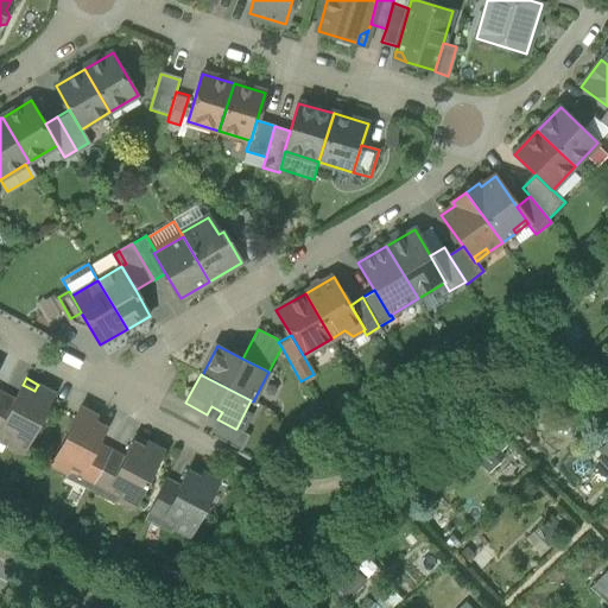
[(8,441),(26,450),(55,396),(37,386),(35,391),(23,385),(14,400),(0,428),(0,426),(0,430),(11,436),(8,441)]
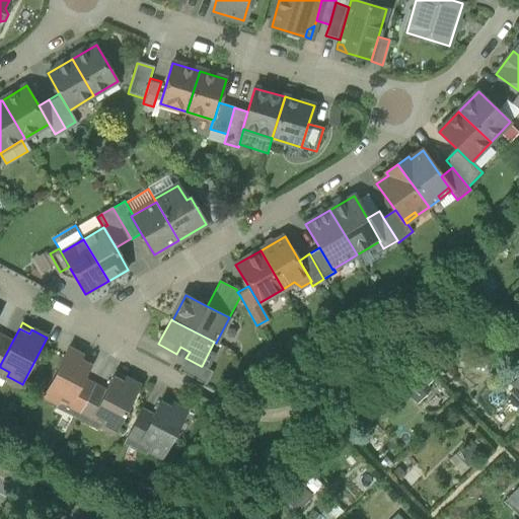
[(12,342),(2,336),(0,339),(0,364),(0,365),(12,342)]
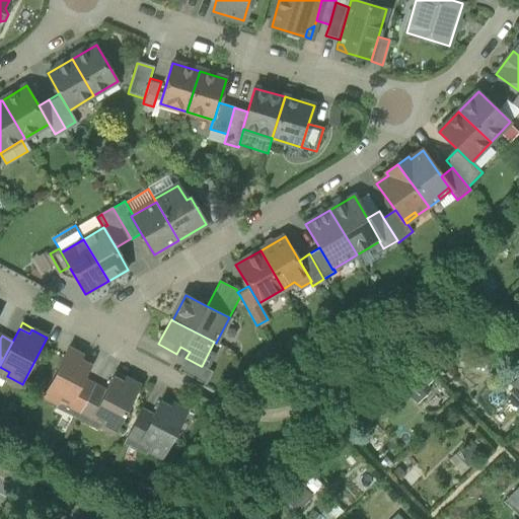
[(180,347),(176,354),(186,358),(190,352),(180,347)]
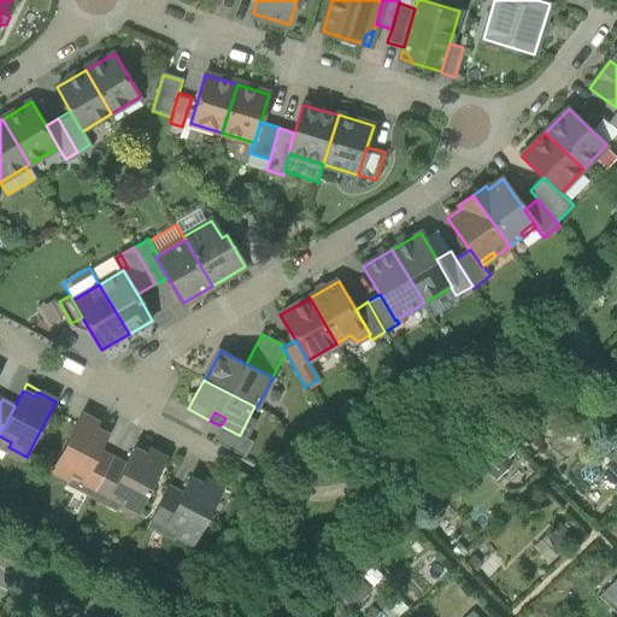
[(72,475),(84,481),(100,451),(109,435),(97,429),(99,424),(81,415),(52,470),(70,480),(72,475)]
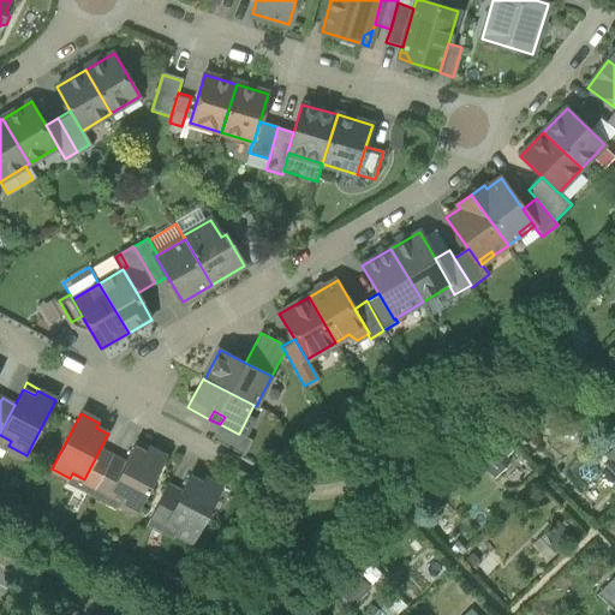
[(100,421),(99,423),(96,428),(108,434),(112,427),(100,421)]
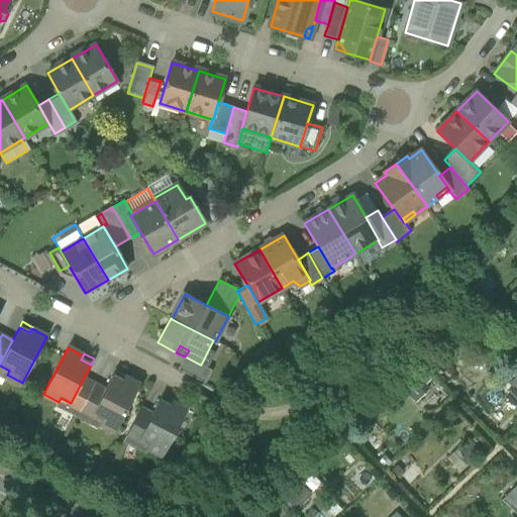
[(179,370),(205,384),(212,371),(201,365),(200,365),(185,356),(179,370)]
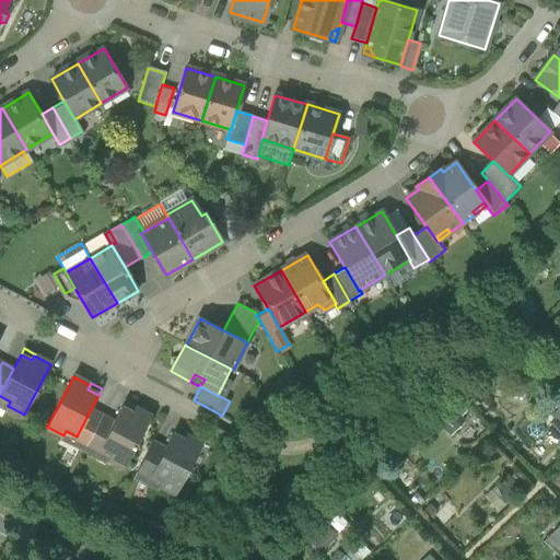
[(0,393),(0,407),(6,410),(8,406),(10,401),(0,396),(0,393),(0,394),(0,393)]
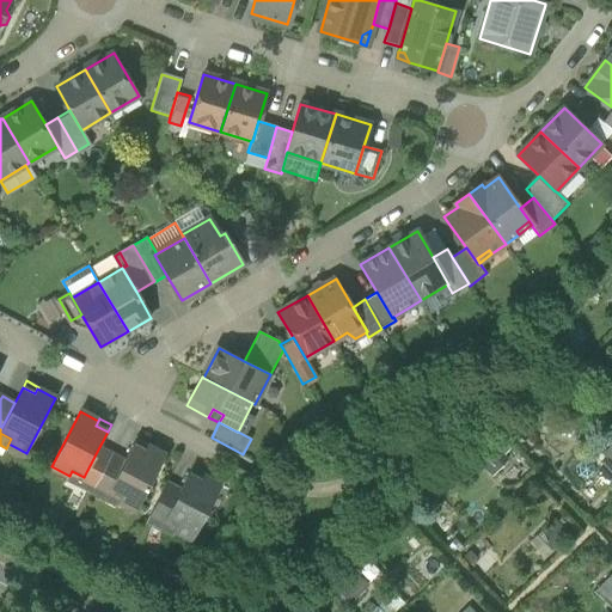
[(136,438),(133,445),(145,451),(147,446),(148,445),(136,438)]
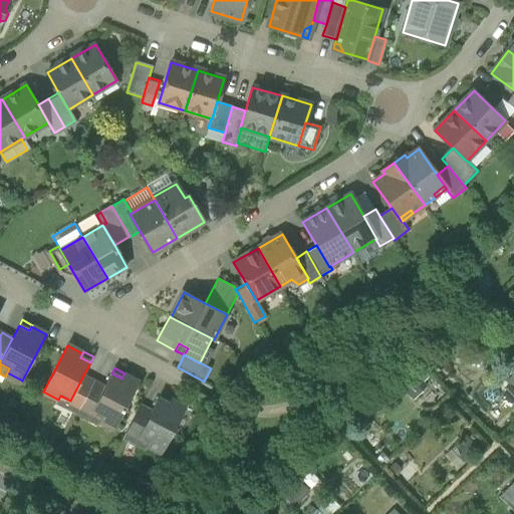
[(513,370),(505,379),(513,388),(513,370)]
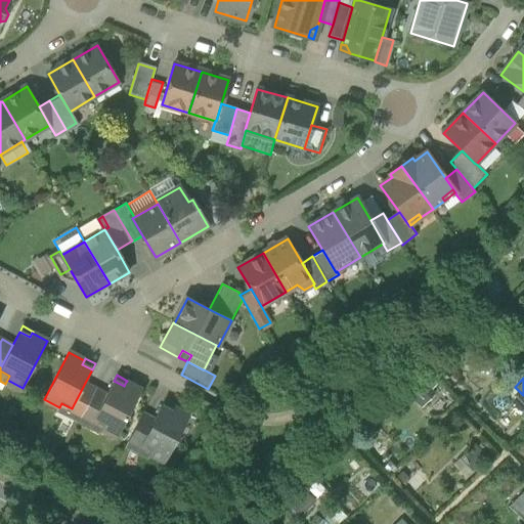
[(101,429),(117,437),(141,390),(126,382),(124,386),(114,381),(106,394),(94,418),(93,420),(103,425),(101,429)]
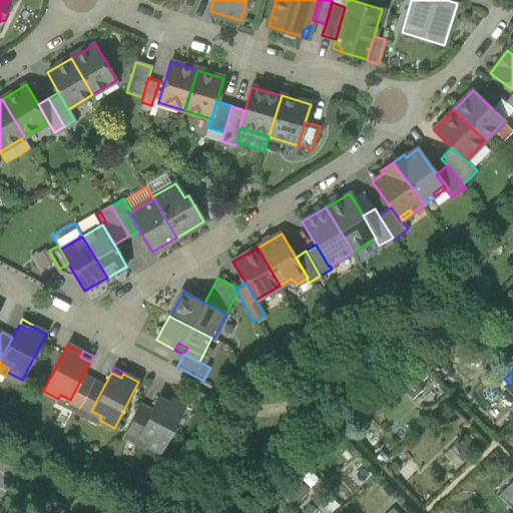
[(80,406),(81,403),(94,380),(83,375),(70,400),(80,406)]
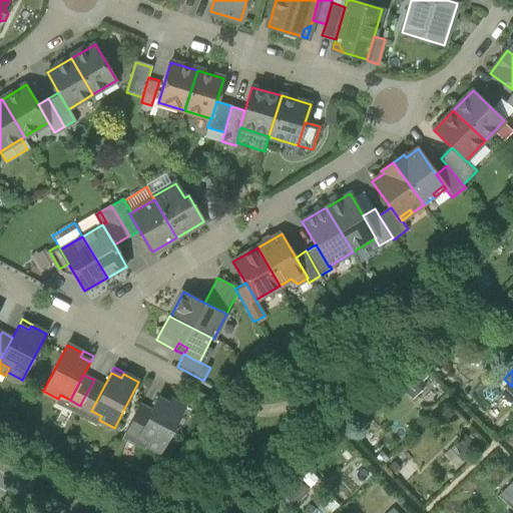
[(104,386),(94,380),(81,403),(92,409),(104,386)]
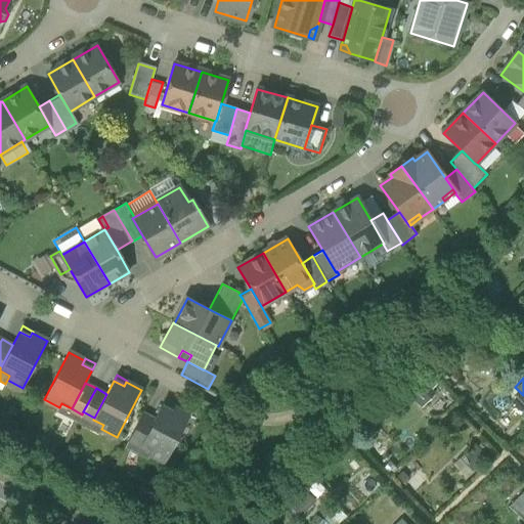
[(164,402),(162,406),(172,411),(174,407),(164,402)]
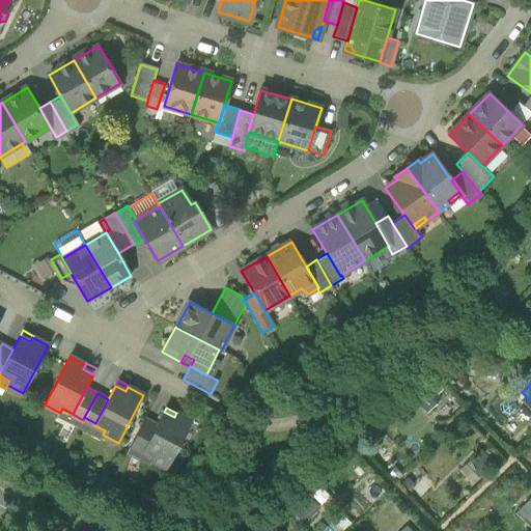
[(79,428),(83,420),(73,414),(62,409),(60,413),(57,417),(79,428)]
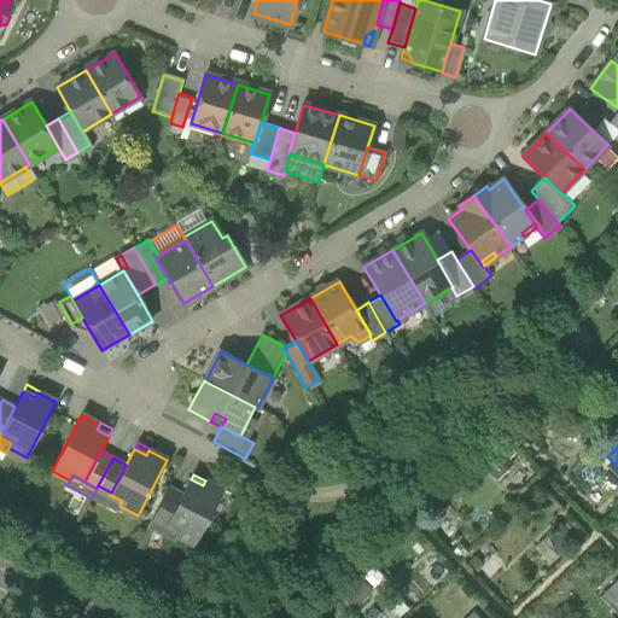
[(176,536),(194,544),(223,489),(205,481),(203,485),(191,479),(182,494),(167,524),(179,531),(176,536)]
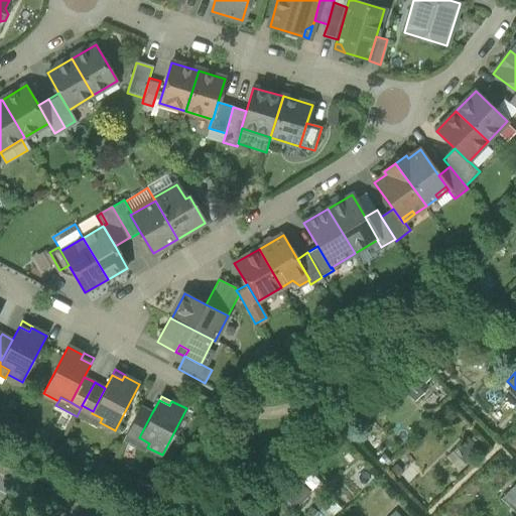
[(81,408),(77,416),(98,427),(100,422),(102,418),(92,413),(93,411),(82,405),(81,408)]
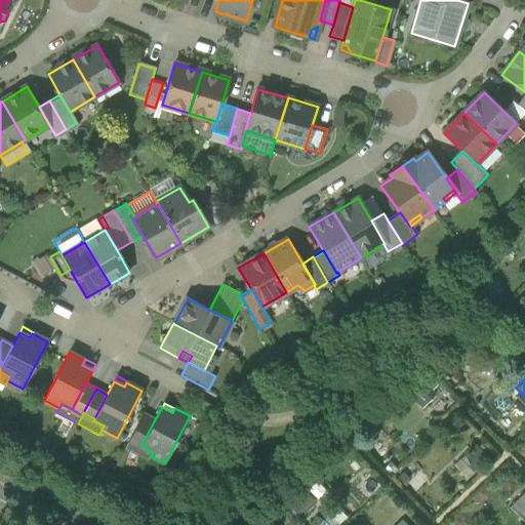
[(130,440),(142,445),(155,419),(144,413),(130,440)]
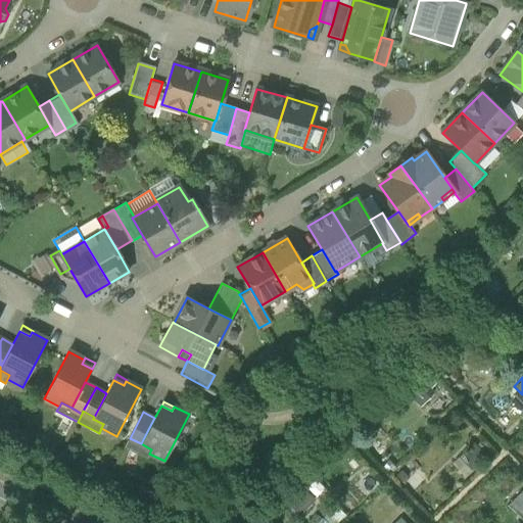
[(147,458),(149,454),(151,449),(141,443),(130,438),(126,446),(147,458)]
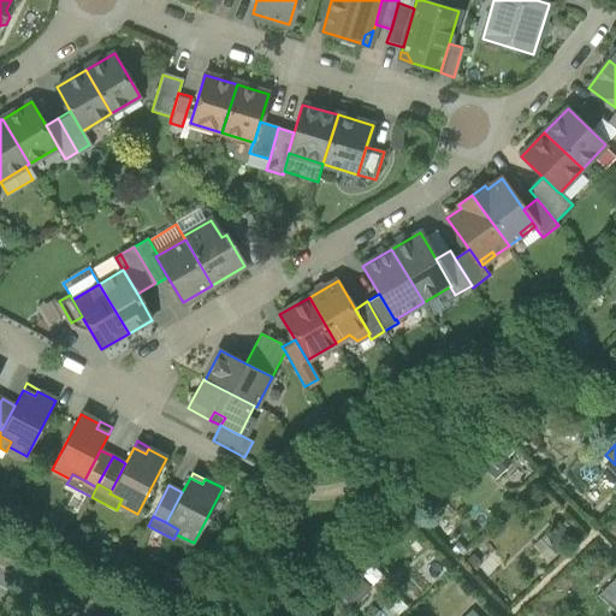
[(344,590),(354,602),(371,588),(361,576),(344,590)]
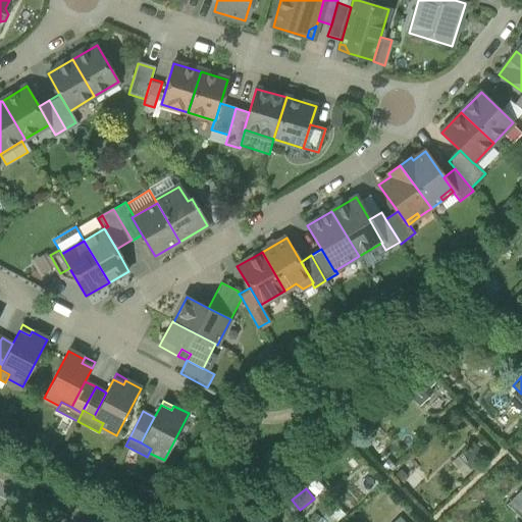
[(521,516),(521,488),(509,504),(521,516)]
